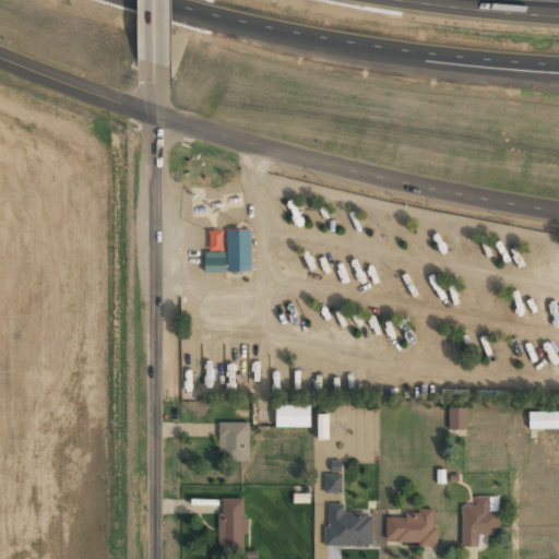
[(248,228),(244,228),(224,229),(226,272),(249,271),(248,228)]
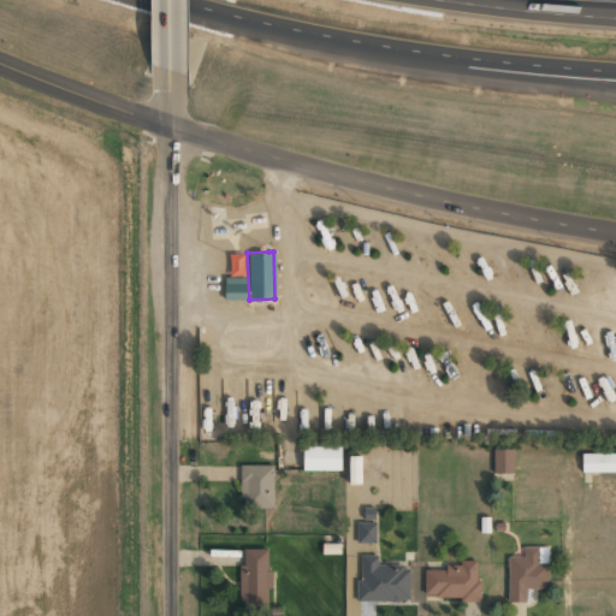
[(227,276),(244,276),(244,254),(238,254),(234,254),(227,254),(227,276)]
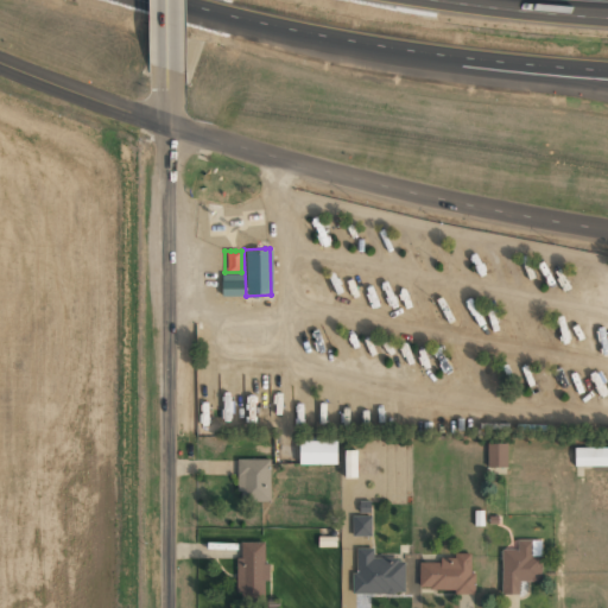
[(220,280),(242,280),(244,280),(244,296),(221,296),(220,280)]
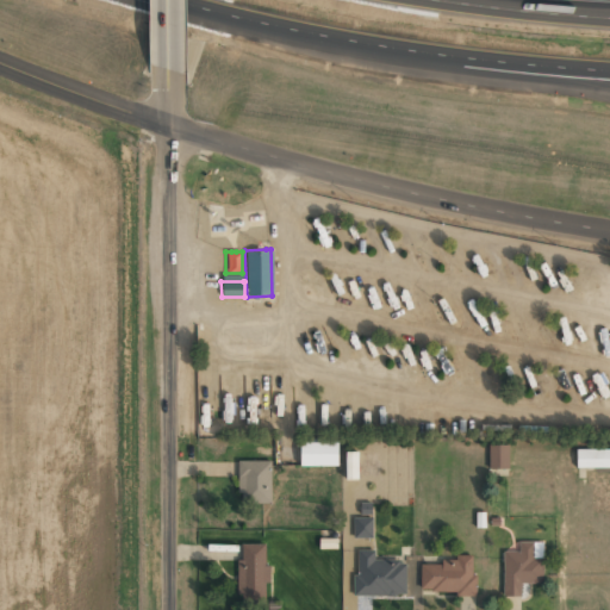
[(338,442),(300,442),(300,466),(338,466),(338,442)]
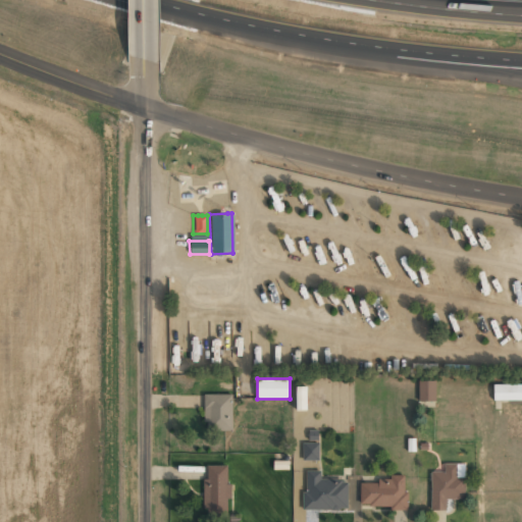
[(434,380),(418,381),(418,402),(435,401),(434,380)]
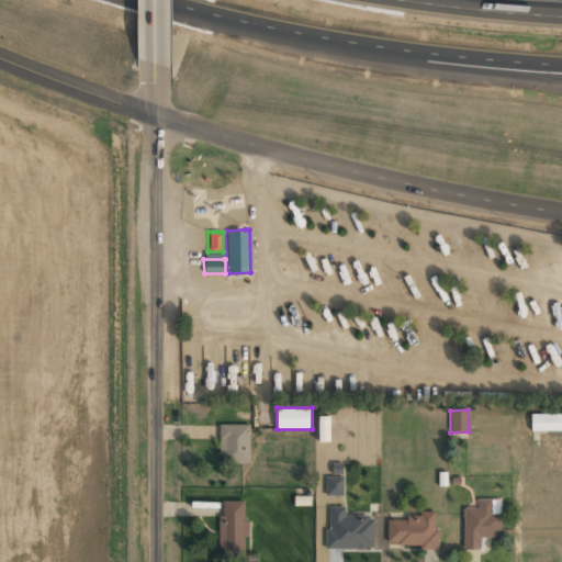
[(561,413),(530,414),(530,430),(561,430),(561,413)]
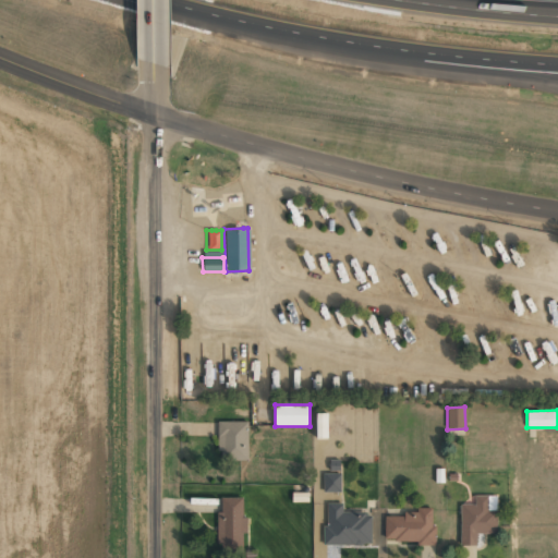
[(316,439),(327,438),(327,413),(316,413),(316,439)]
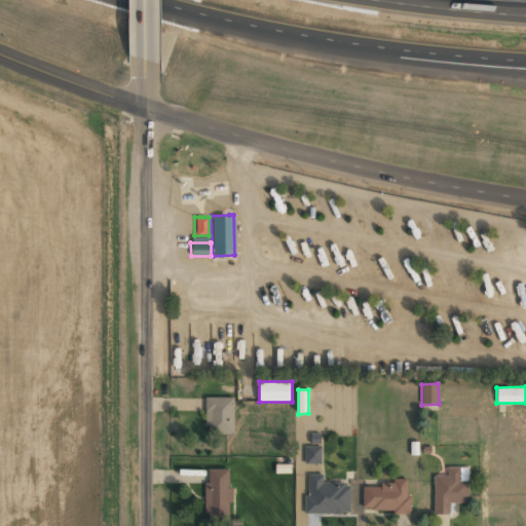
[(233,397),(205,398),(207,435),(233,434),(233,397)]
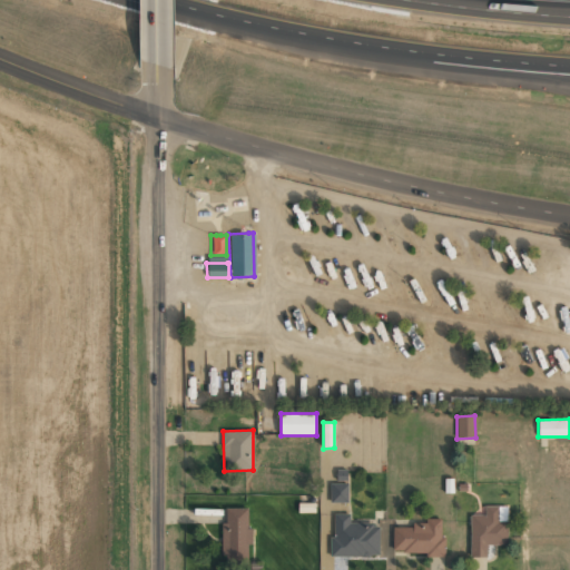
[(331,503),(349,502),(347,483),(331,483),(331,503)]
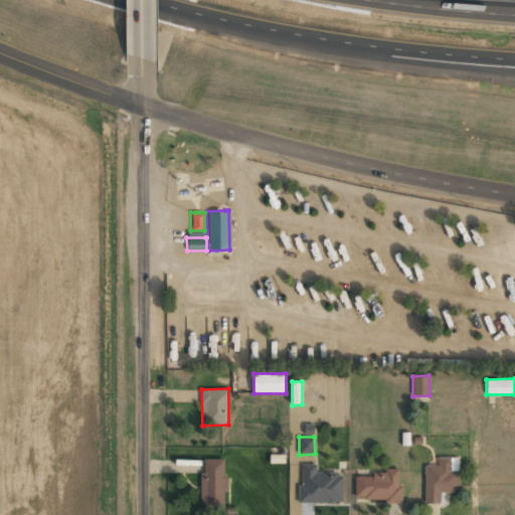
[(459,458),(439,458),(439,466),(424,465),(424,504),(441,504),(441,492),(459,492),(459,458)]
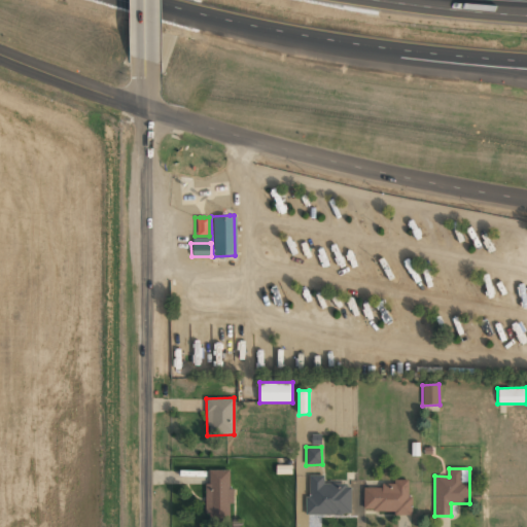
[(230,469),(206,470),(207,521),(230,520),(230,502),(231,502),(230,469)]
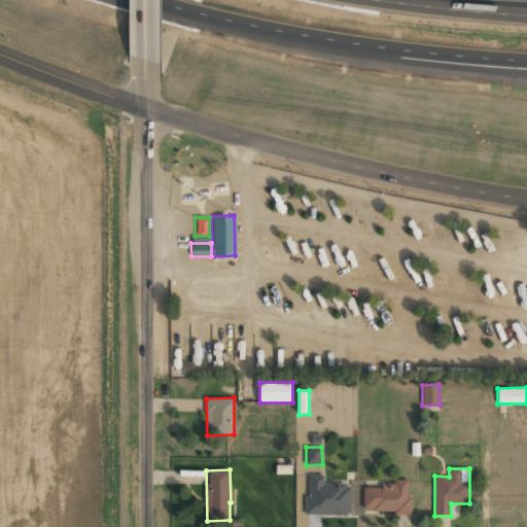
[(351,484),(323,484),(323,476),(309,476),(309,497),(305,497),(306,515),(351,515),(351,484)]
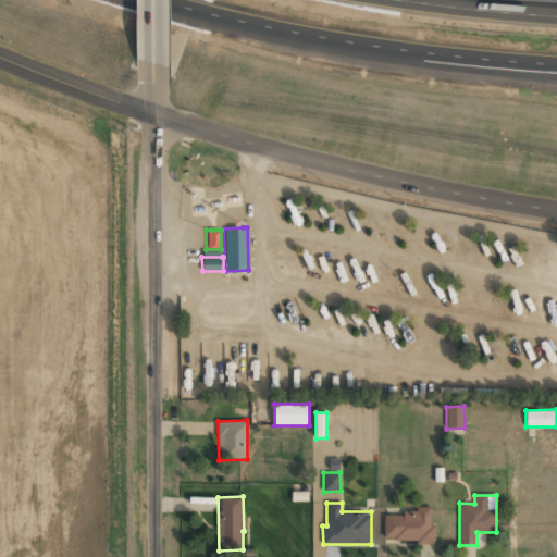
[(384,515),(384,542),(434,542),(435,524),(431,524),(431,507),(416,507),(416,511),(404,511),(404,515),(384,515)]
